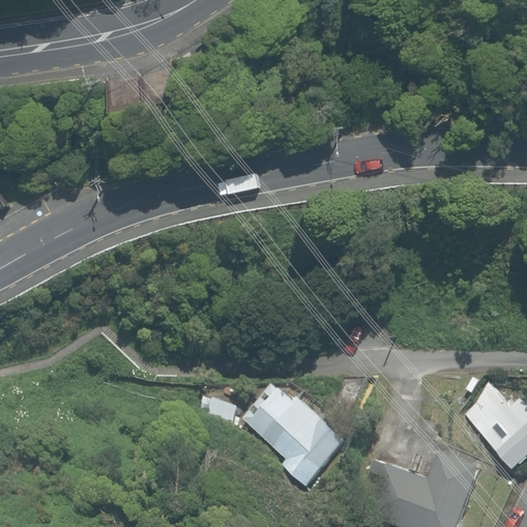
[(471,390),(478,378),(471,374),(464,386),(471,390)]
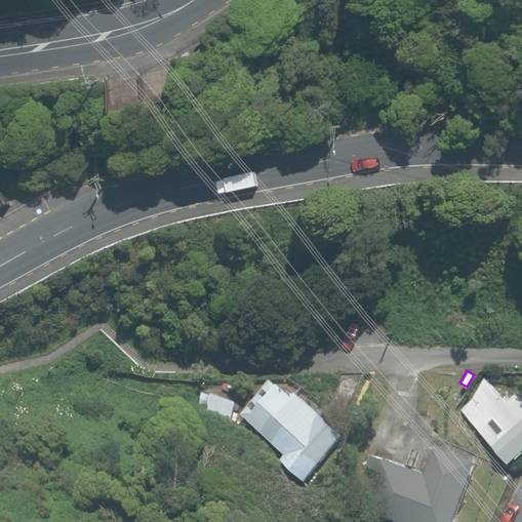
[(458,408),(508,463),(521,449),(521,394),(518,390),(506,401),(483,375),(471,396),(458,408)]
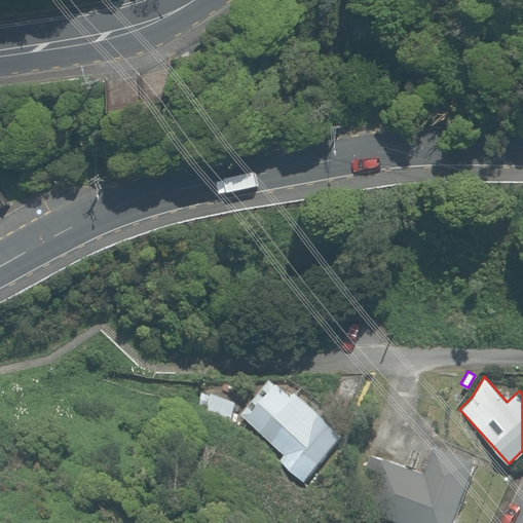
[(255,440),(302,483),(347,434),(294,385),(285,396),(269,381),(238,414),(261,435),(255,440)]
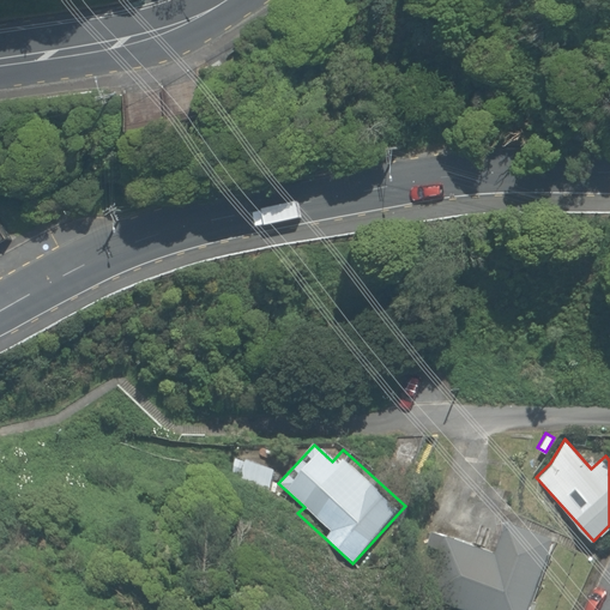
[(236,479),(265,489),(273,465),(245,454),(236,479)]
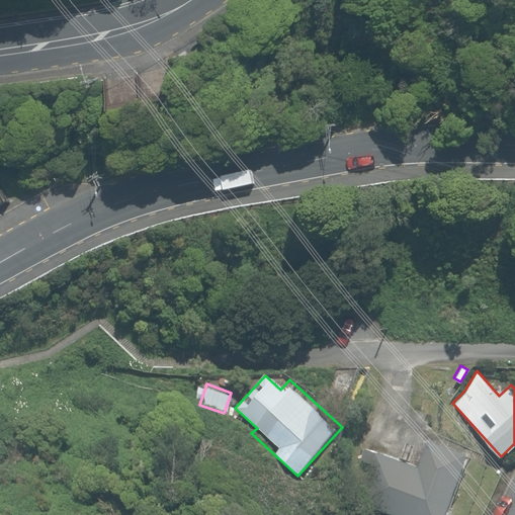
[(359,501),(399,514),(450,514),(473,453),(429,439),(420,465),(363,446),(359,458),(372,463),(359,501)]
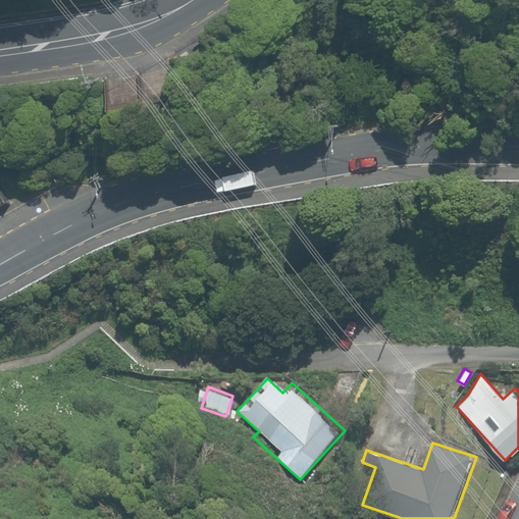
All buildings are outlined.
